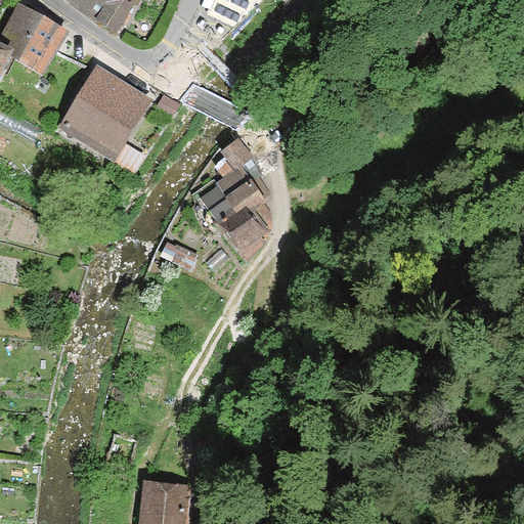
[(68,0),(68,1),(117,32),(137,0),(68,0)]
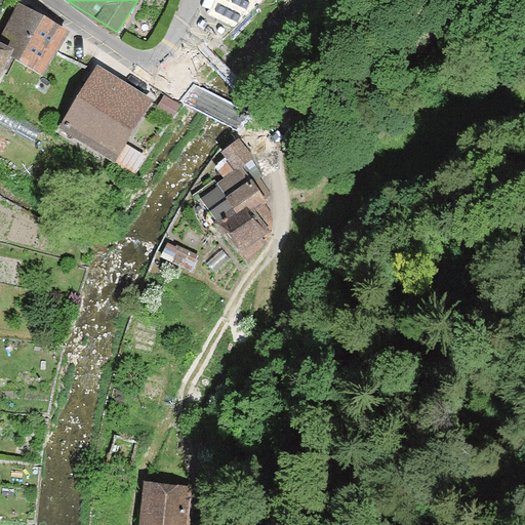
[(15,50),(11,57),(42,74),(69,31),(18,5),(2,36),(11,41),(8,46),(15,50)]
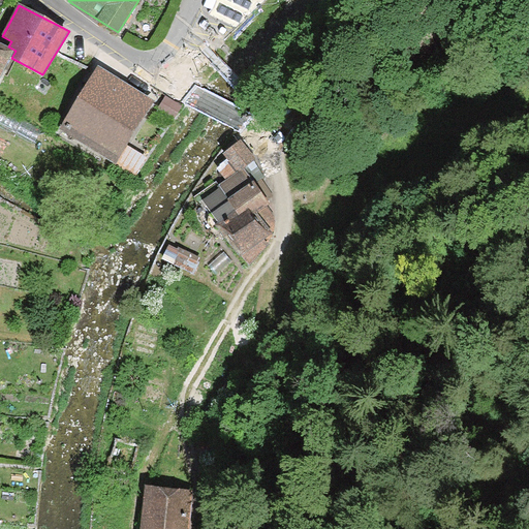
[(0,81),(11,58),(16,51),(8,47),(0,42),(0,81)]
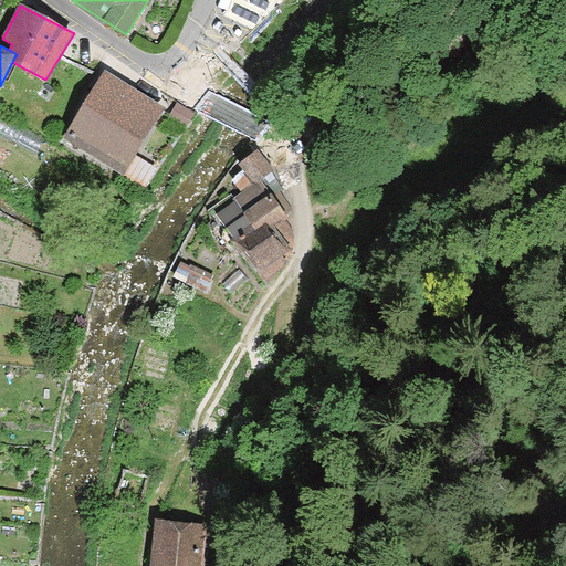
[(166,111),(104,71),(60,139),(122,179),(166,111)]
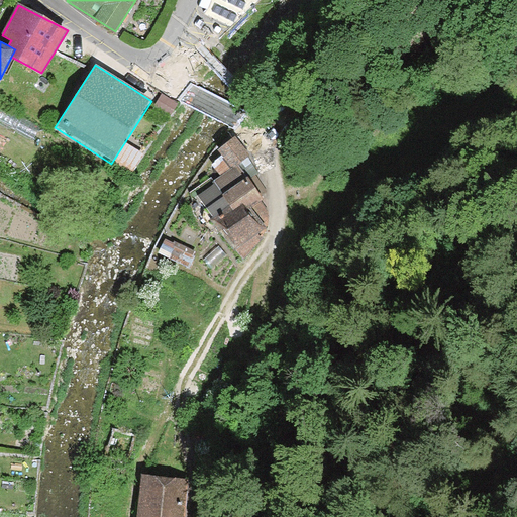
[(163,94),(154,106),(170,115),(177,103),(163,94)]
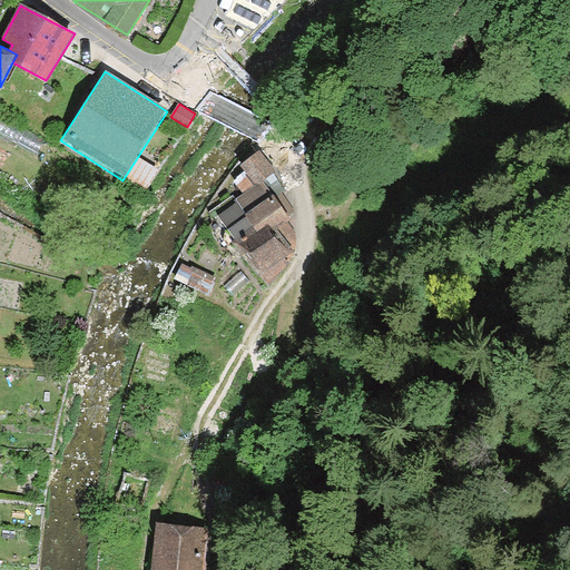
[(239,165),(244,173),(255,187),(261,183),(273,175),(275,173),(258,150),(239,165)]
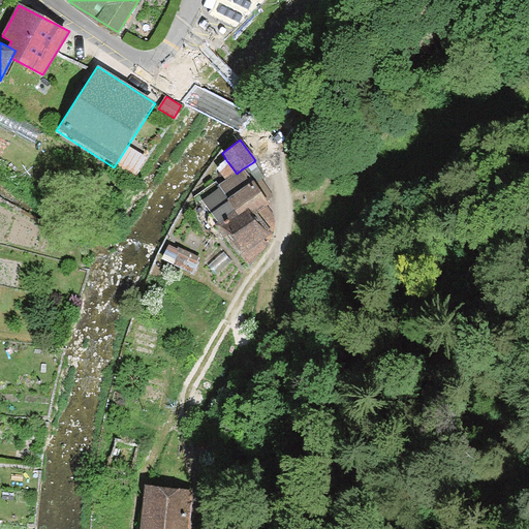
[(217,167),(226,181),(237,174),(226,160),(217,167)]
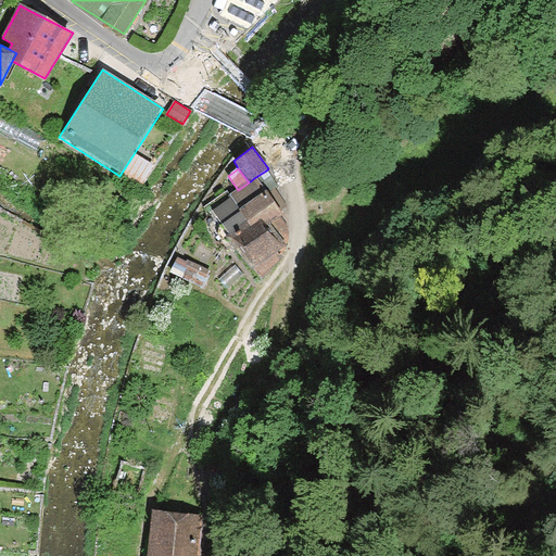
[(266,188),(282,210),(287,206),(274,188),(277,186),(266,171),(254,178),(263,190),(266,188)]
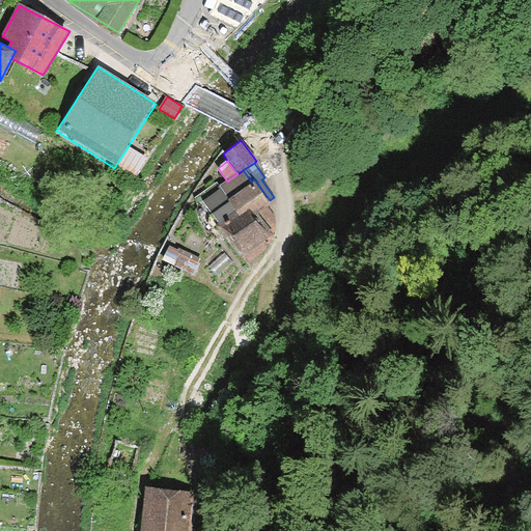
[(221,186),(222,187),(236,207),(241,213),(249,207),(253,213),(255,211),(266,203),(270,200),(254,179),(251,182),(243,170),(238,174),(227,182),(221,186)]
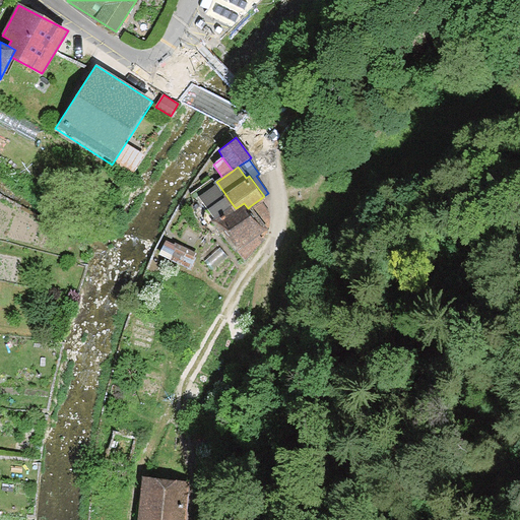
[(217,183),(198,196),(212,216),(232,203),(217,183)]
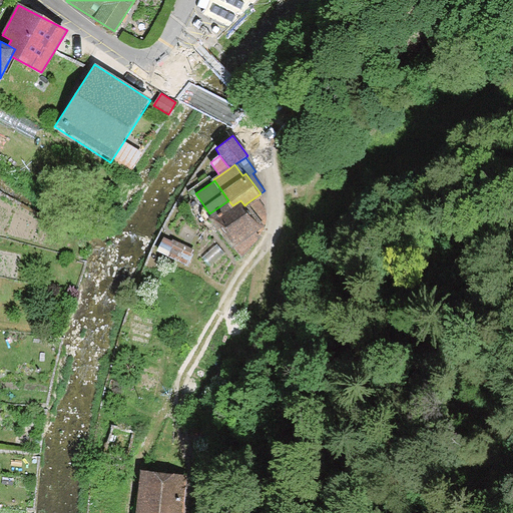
[(268,210),(257,196),(246,203),(258,217),(268,210)]
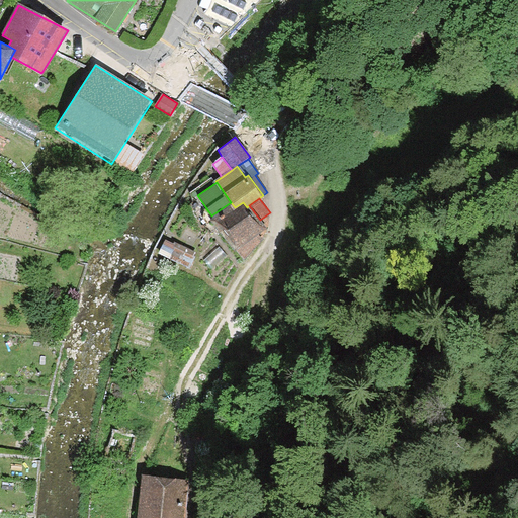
[(231,202),(211,216),(235,251),(237,249),(244,259),(262,240),(258,235),(266,230),(260,220),(249,205),(247,207),(243,202),(235,207),(231,202)]
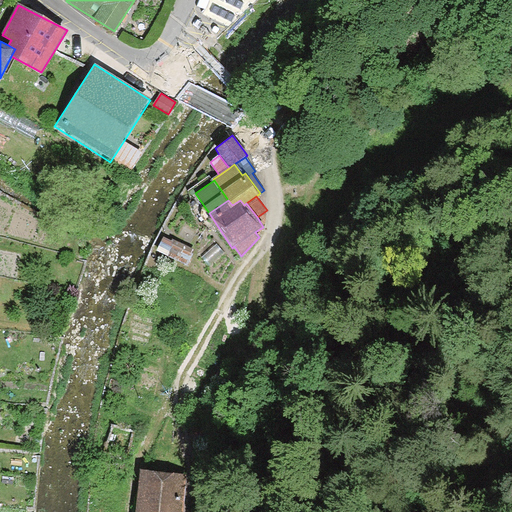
[(165,238),(159,250),(187,264),(193,252),(165,238)]
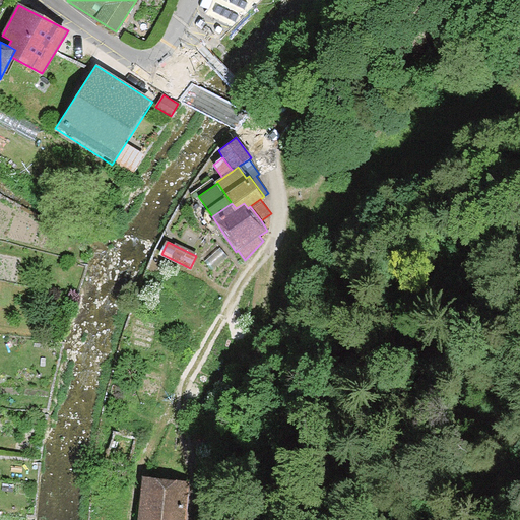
[(182,519),(185,481),(133,478),(130,519),(182,519)]
